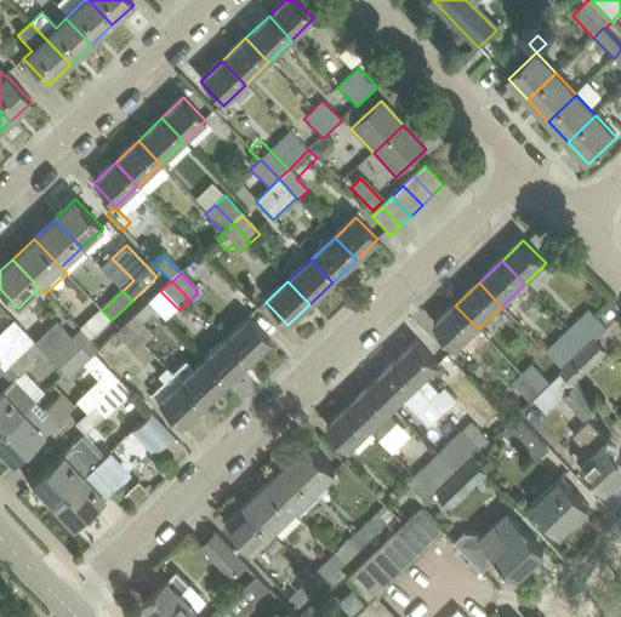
[(147,303),(125,326),(143,344),(153,336),(142,325),(155,312),(147,303)]
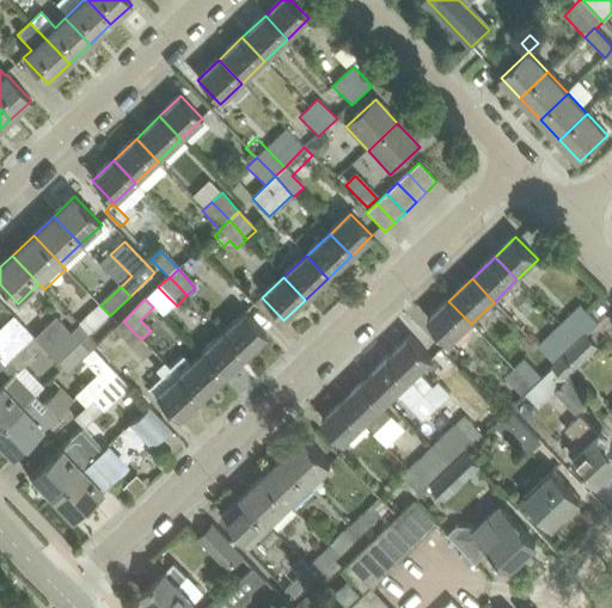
[(428,321),(450,344),(471,324),(448,301),(428,321)]
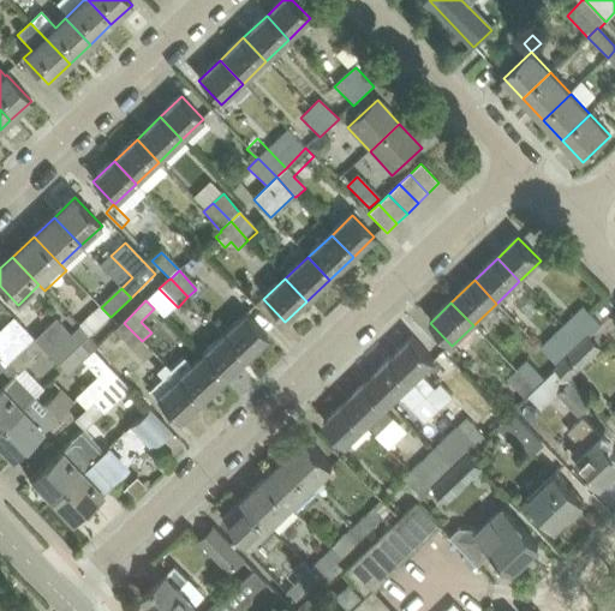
[(101,307),(79,328),(89,337),(111,317),(101,307)]
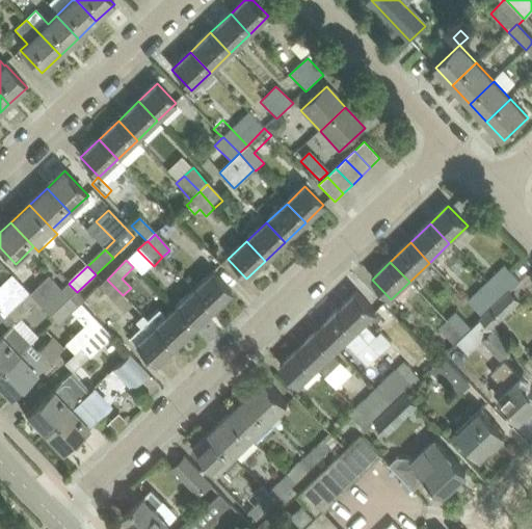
[(494,278),(487,284),(503,299),(509,293),(509,294),(521,283),(505,266),(494,278)]
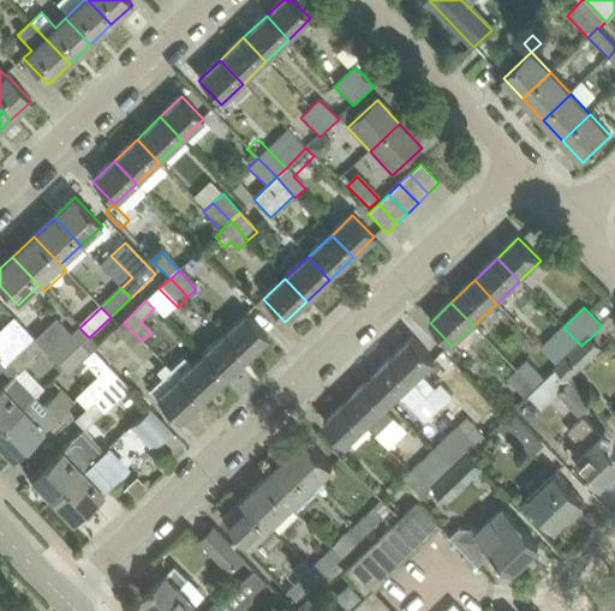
[(268,339),(246,316),(225,336),(246,359),(268,339)]
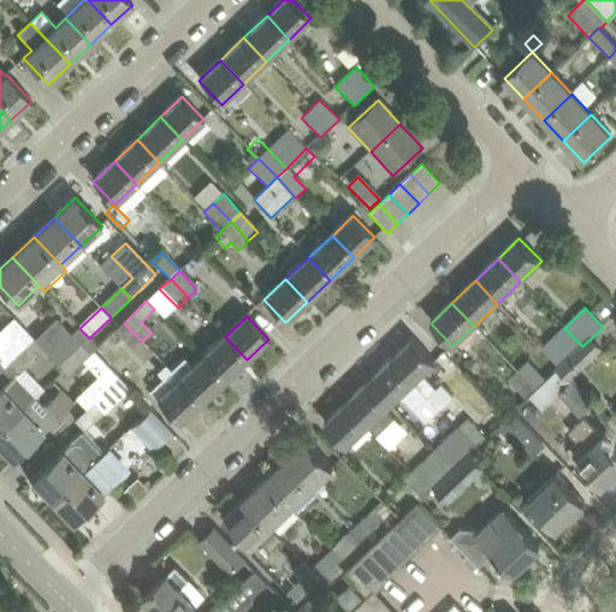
[(69,357),(82,344),(92,354),(94,351),(98,348),(89,338),(80,328),(71,337),(55,320),(34,339),(45,351),(59,366),(69,357)]
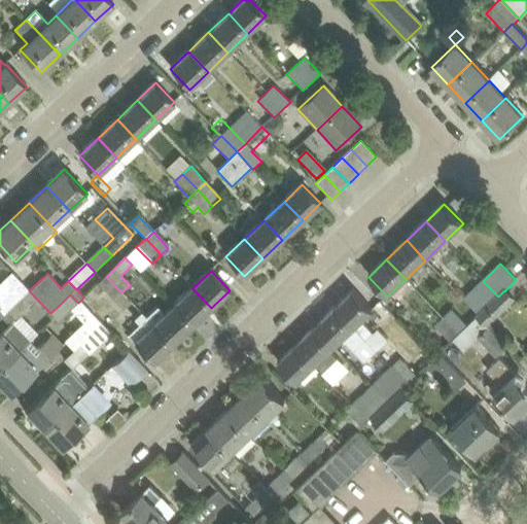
[(98,284),(114,301),(121,292),(106,277),(98,284)]
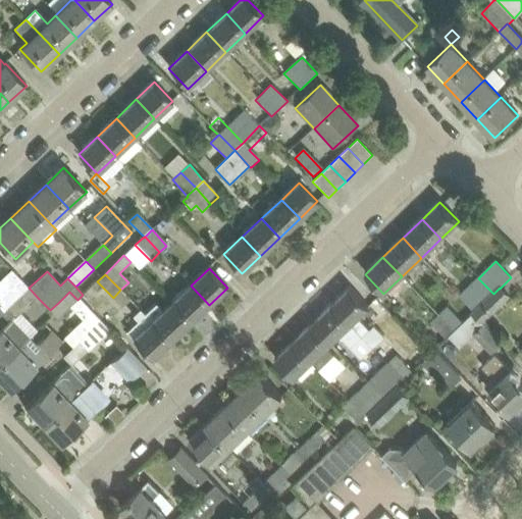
[(459,297),(474,312),(493,294),(478,278),(459,297)]
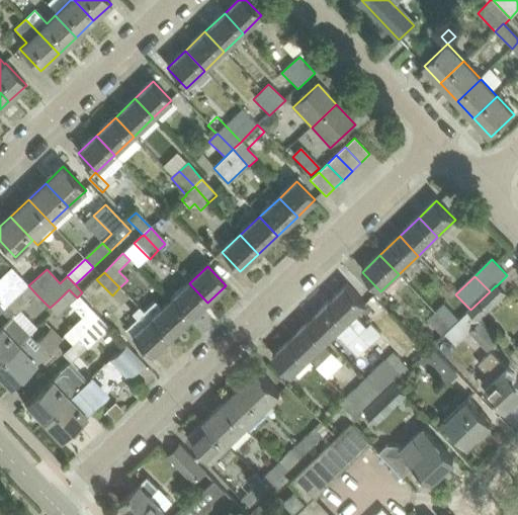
[(20,277),(0,295),(0,312),(6,307),(27,285),(20,277)]
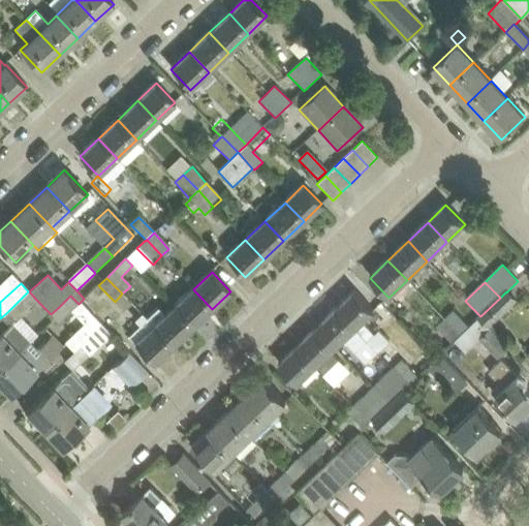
[(192,328),(212,309),(193,289),(174,308),(192,328)]
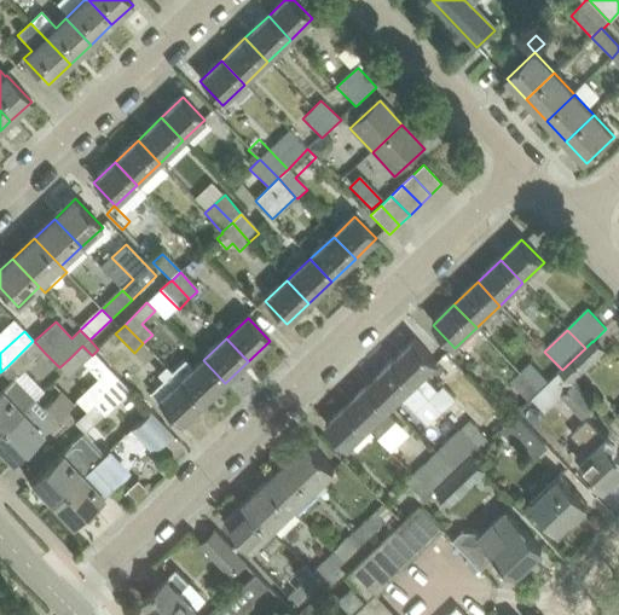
[(34,342),(33,341),(7,366),(17,378),(45,353),(34,341),(34,342)]
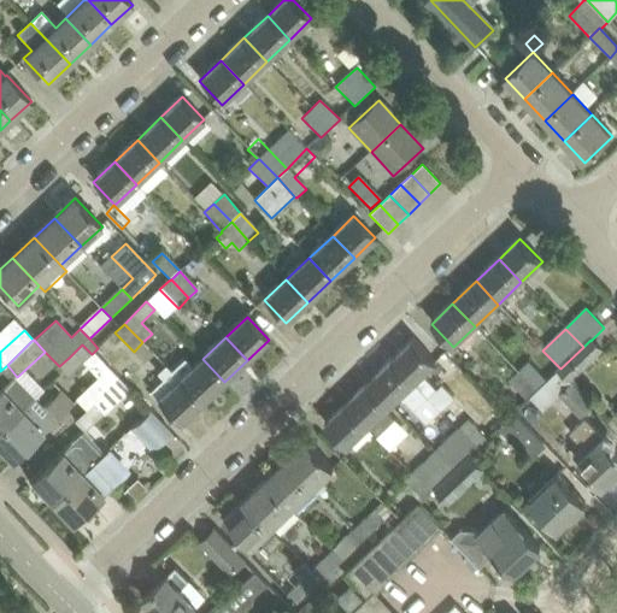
[(560,369),(559,370),(573,383),(603,353),(591,341),(591,340),(583,347),(560,369)]
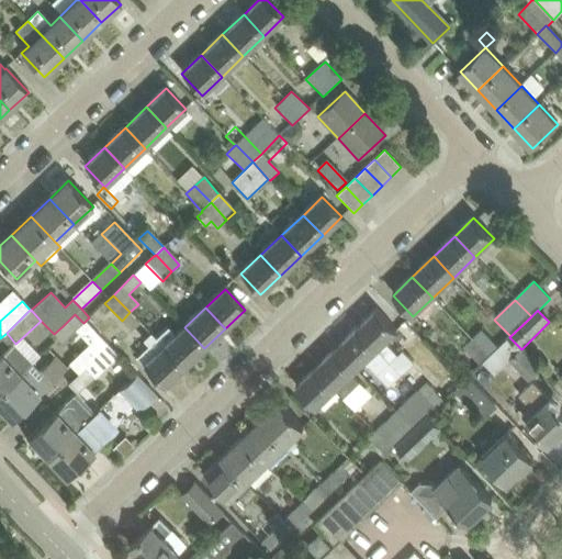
[(391,364),(397,357),(385,344),(397,332),(377,311),(358,330),(391,364)]
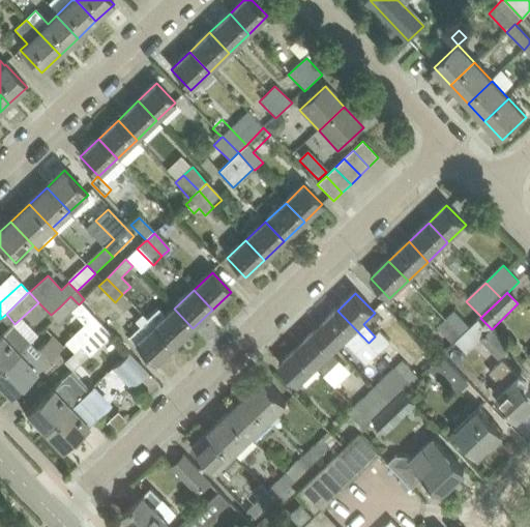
[(65,345),(75,354),(81,348),(80,347),(102,325),(81,302),(79,304),(70,313),(84,326),(65,345)]
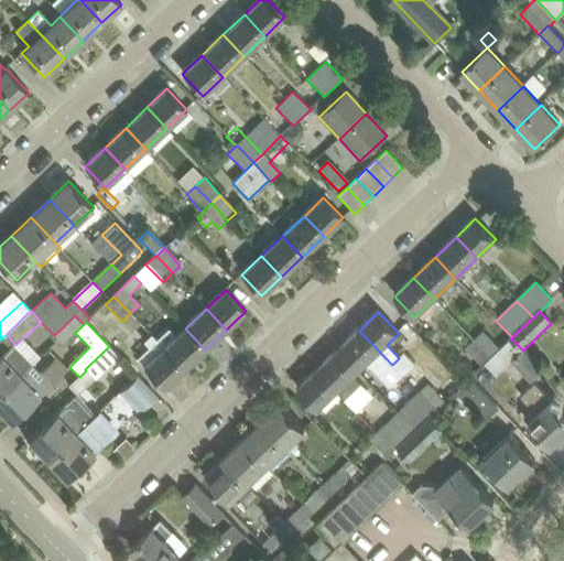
[(176,337),(169,328),(156,340),(156,341),(184,369),(205,349),(185,328),(176,337)]
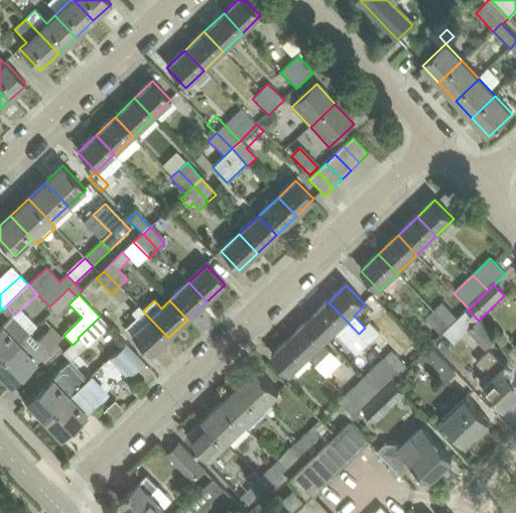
[(335,334),(347,346),(359,334),(329,302),(308,321),(328,340),(335,334)]
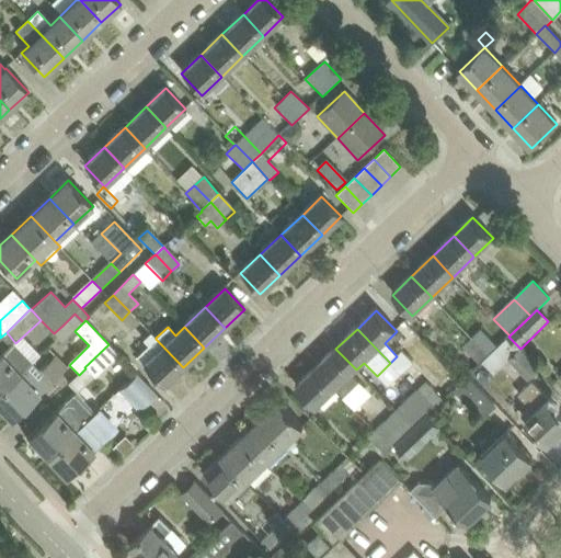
[(481,331),(472,340),(489,356),(497,348),(481,331)]
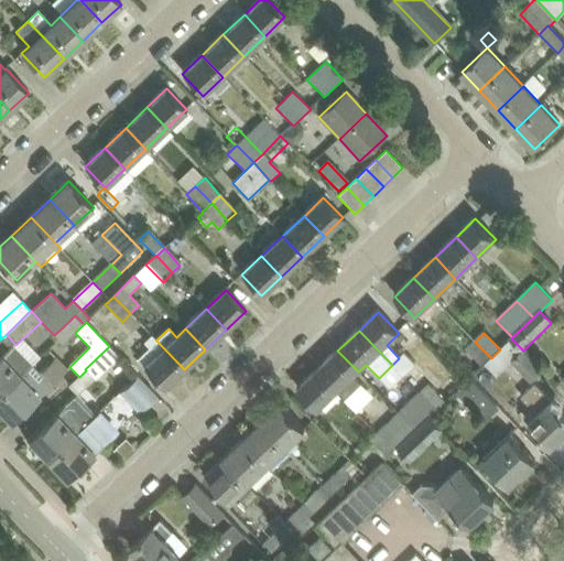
[(144,367),(164,388),(184,369),(156,341),(156,340),(152,335),(144,342),(149,346),(137,358),(145,366),(144,367)]
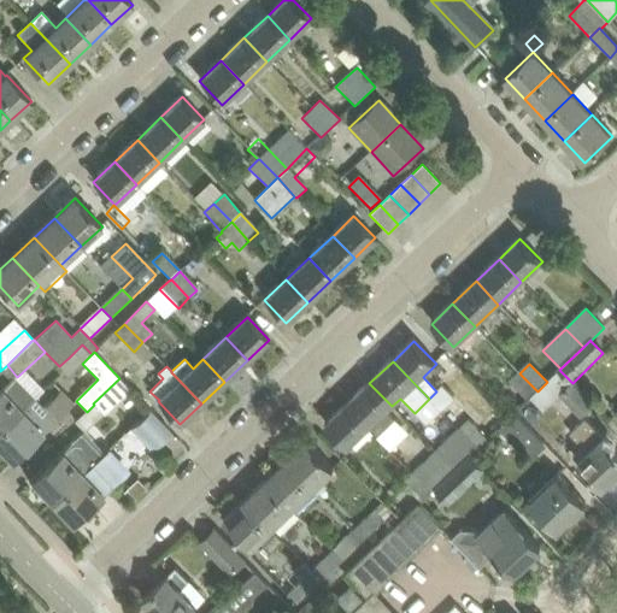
[(529,399),(545,416),(564,398),(582,417),(593,406),(571,383),(573,383),(559,370),(558,371),(558,372),(547,382),(538,392),(529,399)]
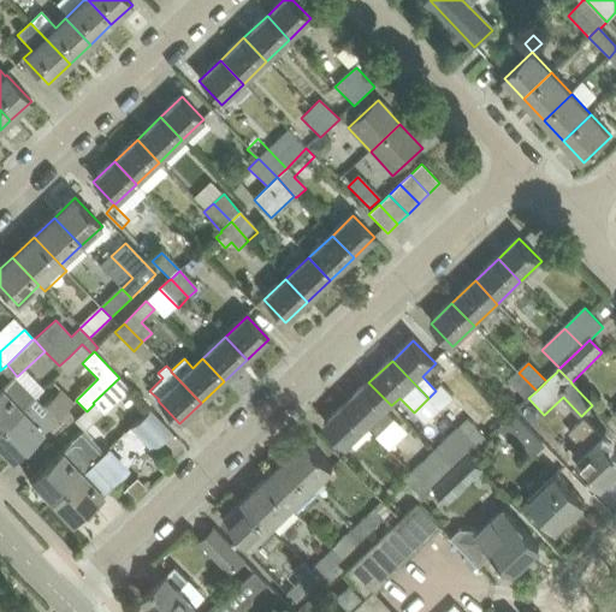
[(526,400),(528,398),(537,391),(519,373),(509,381),(526,400)]
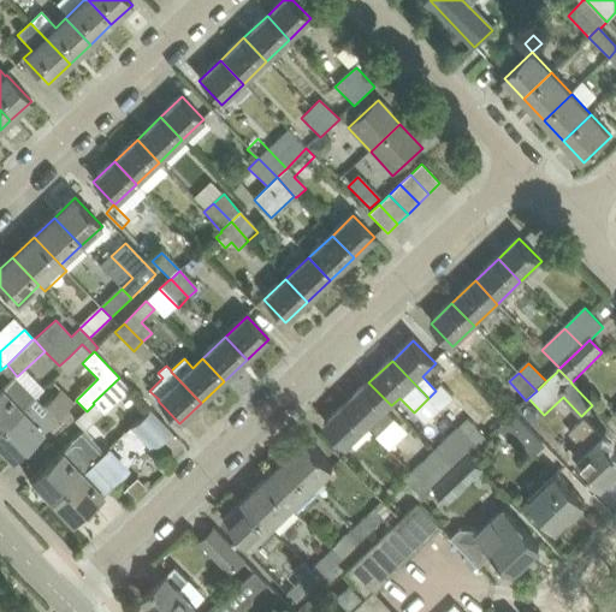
[(105,416),(131,391),(119,378),(93,403),(94,404),(105,416)]
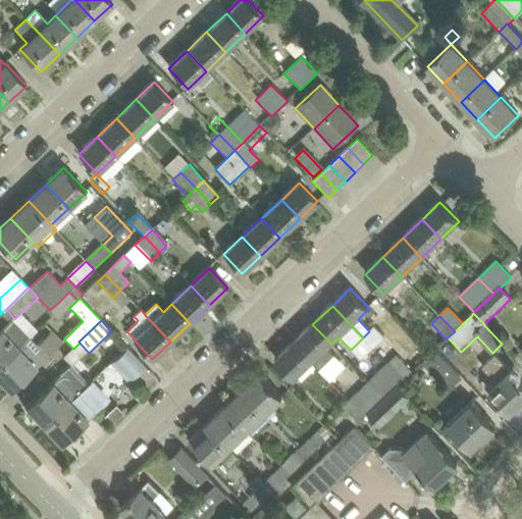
[(0,366),(29,340),(10,321),(0,330),(0,366)]
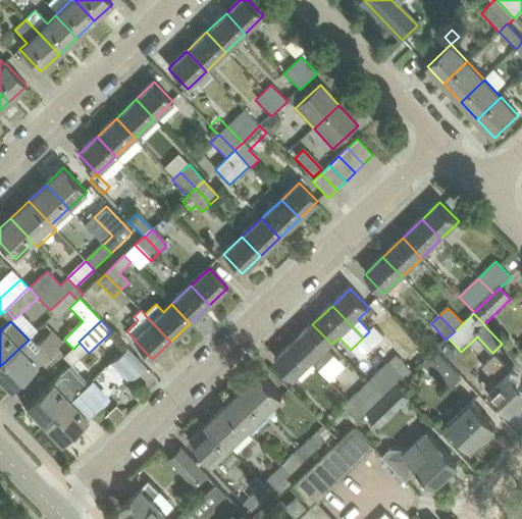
[(312,324),(293,343),(312,363),(319,371),(333,356),(326,349),(331,344),(312,324)]
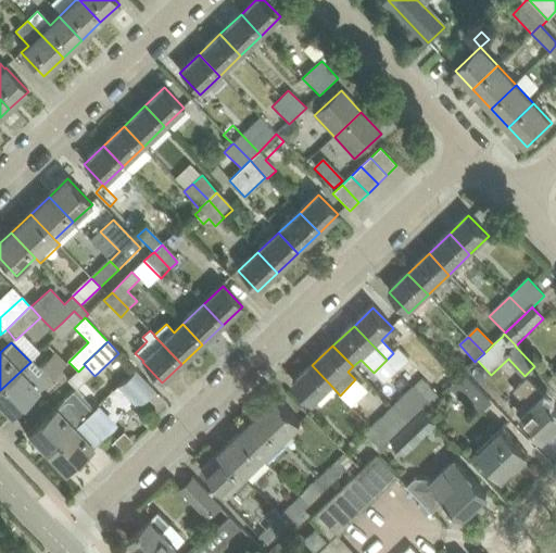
[(66,366),(54,353),(37,368),(30,362),(0,390),(0,400),(12,414),(10,416),(12,417),(66,366)]
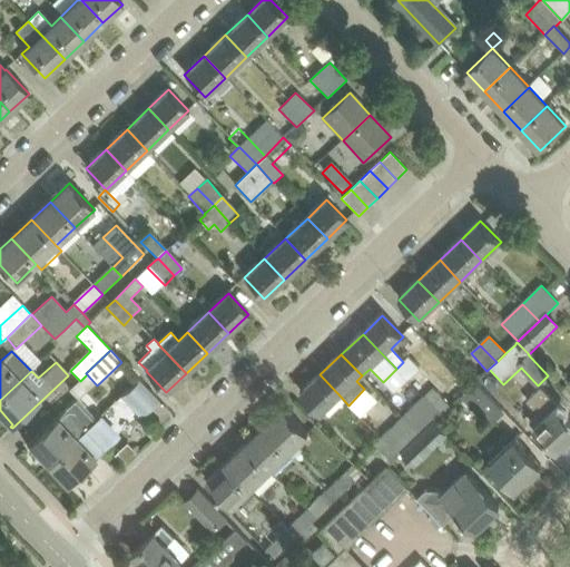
[(300,393),(321,416),(341,397),(320,374),(300,393)]
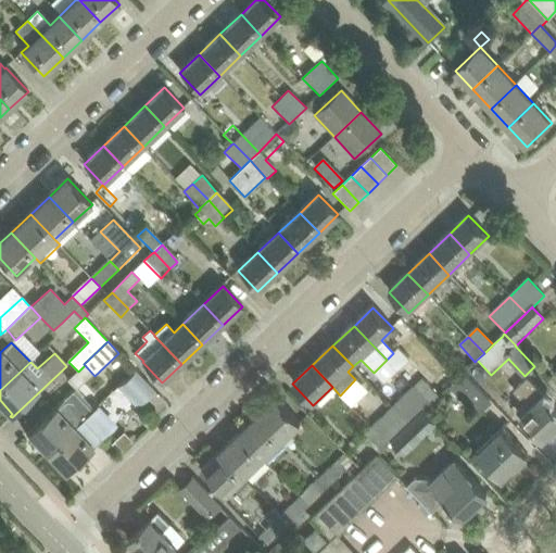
[(153,391),(135,371),(123,382),(141,403),(153,391)]
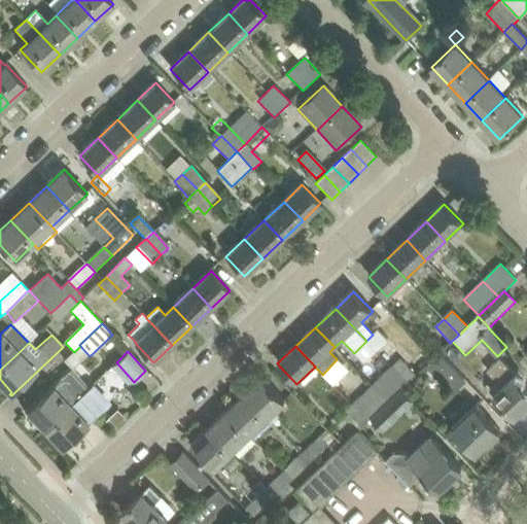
[(440,353),(427,364),(454,392),(465,381),(440,353)]
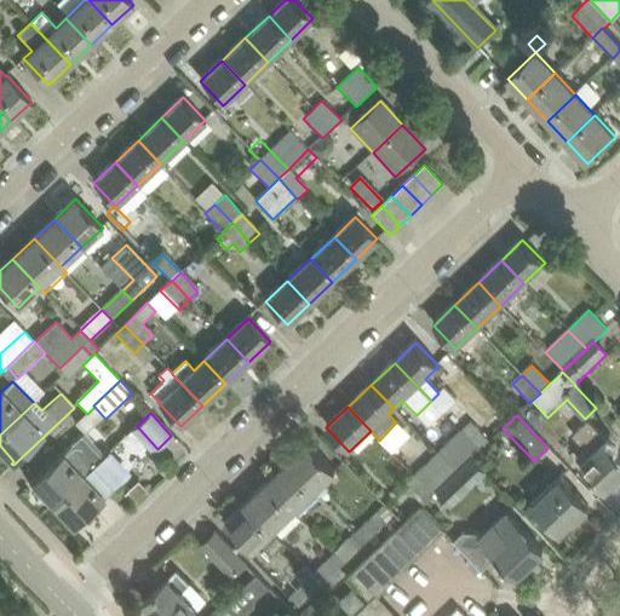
[(619,477),(619,454),(589,421),(572,437),(585,452),(575,460),(606,491),(619,477)]
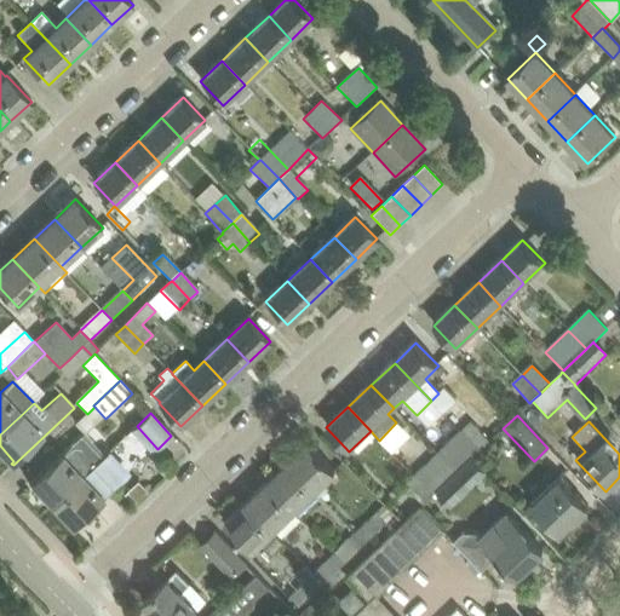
[(471,424),(461,432),(480,452),(489,443),(471,424)]
